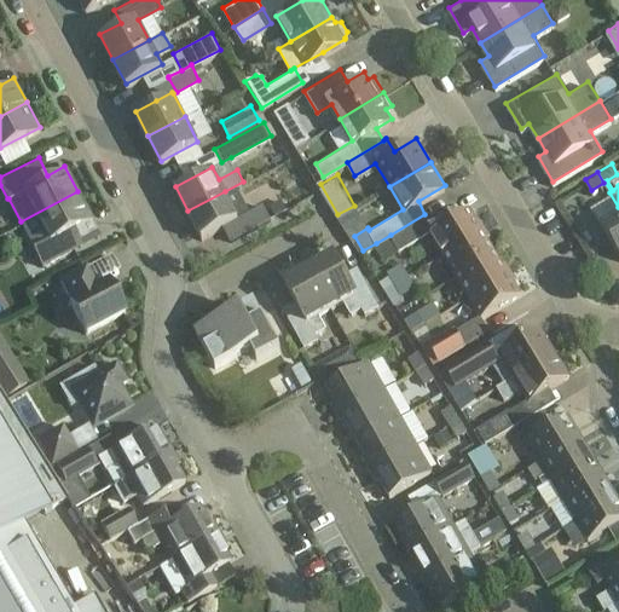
[(32,246),(41,264),(82,242),(74,225),(91,215),(77,191),(21,221),(34,244),(32,246)]
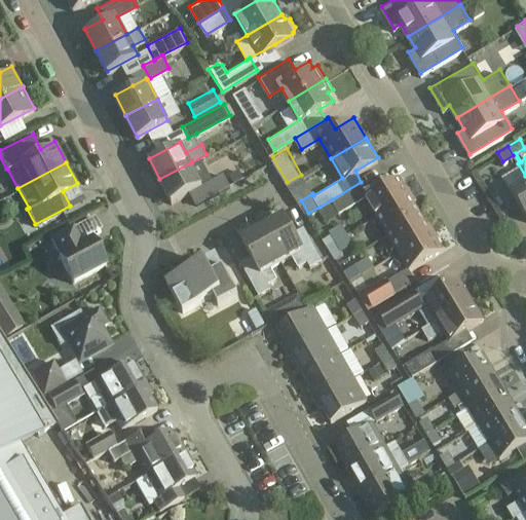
[(191,162),(159,179),(171,199),(202,183),(191,162)]
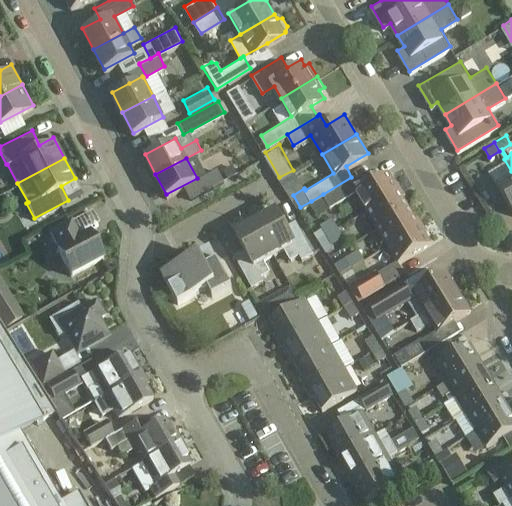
[(207,186),(222,177),(217,168),(202,176),(207,186)]
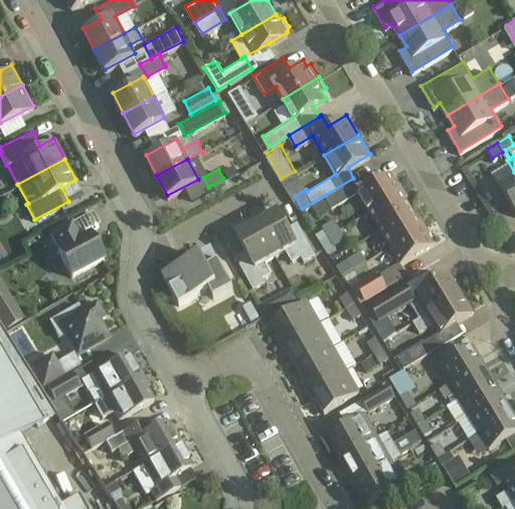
[(357,191),(367,209),(400,189),(389,171),(359,189),(353,178),(325,195),(331,205),(357,191)]
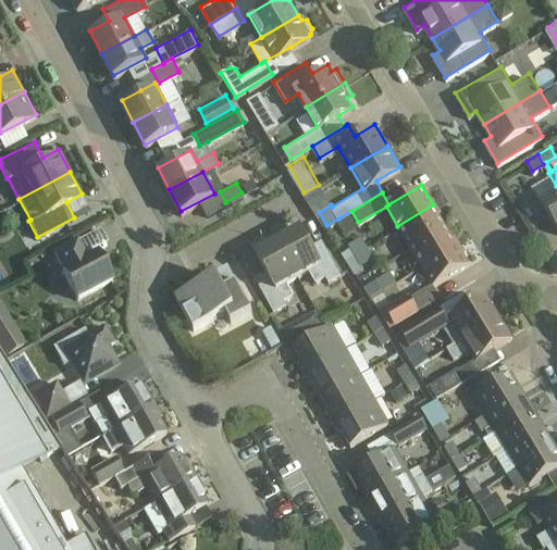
[(556,188),(540,199),(556,227),(556,188)]
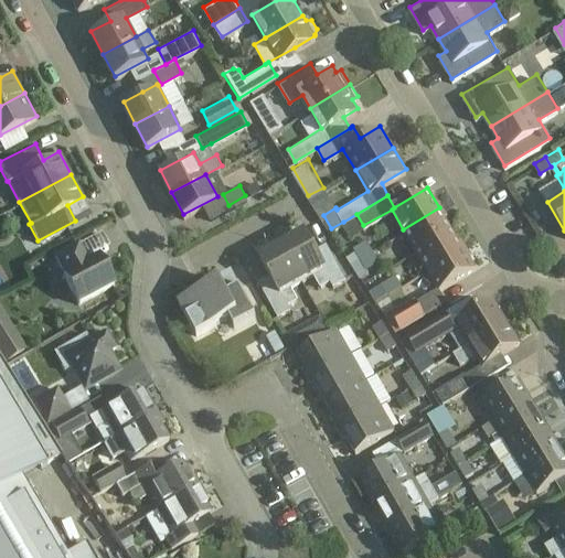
[(439,207),(403,229),(415,248),(451,227),(439,207)]
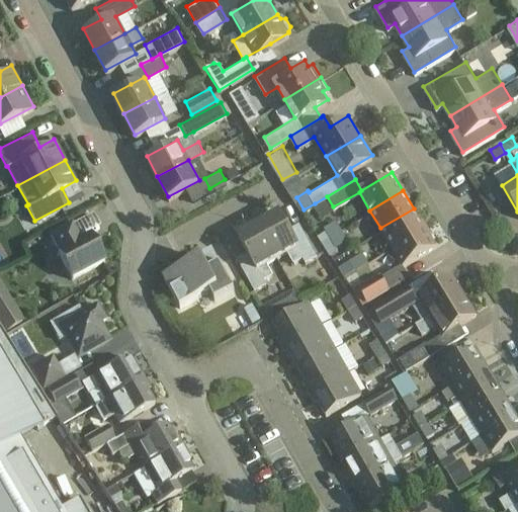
[(414,208),(380,228),(392,246),(424,226),(414,208)]
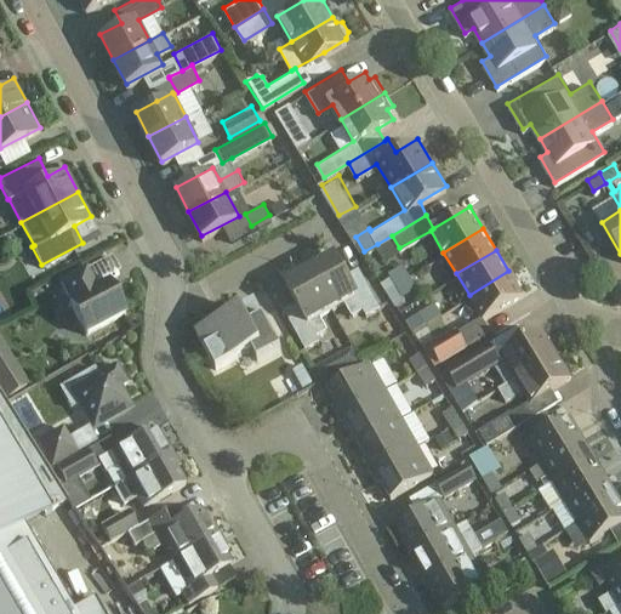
[(363,306),(365,312),(380,303),(359,266),(346,272),(334,251),(309,265),(331,306),(345,299),(352,312),(363,306)]
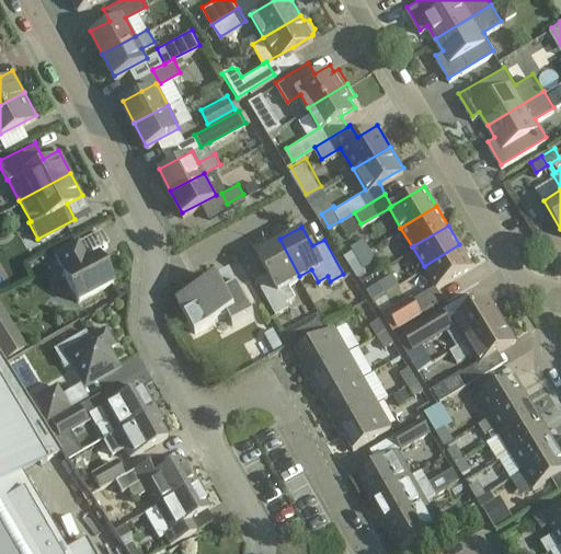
[(343,252),(347,260),(369,246),(364,235),(350,243),(352,246),(343,252)]
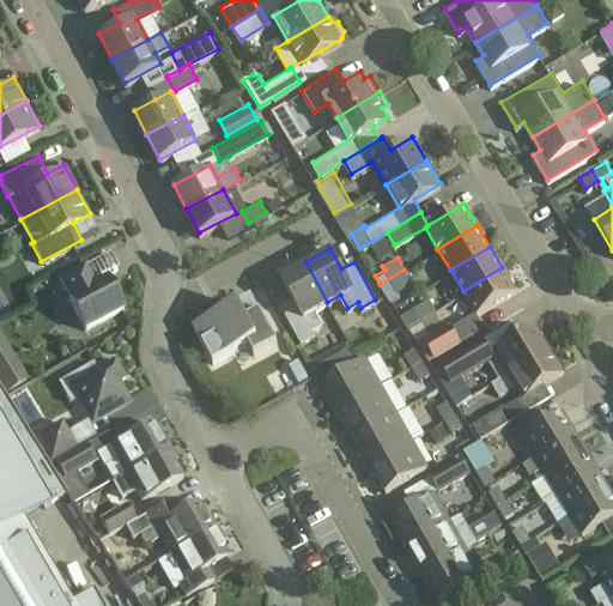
[(67,294),(84,326),(123,305),(105,273),(95,279),(85,260),(59,274),(68,294),(67,294)]
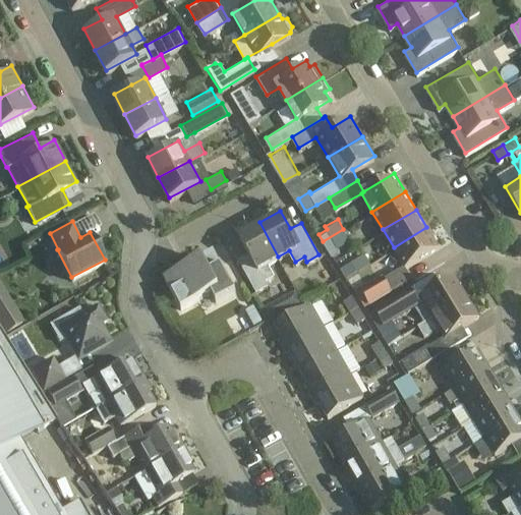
[(237,256),(255,289),(268,283),(265,278),(274,274),(268,263),(278,256),(259,222),(238,234),(248,250),(237,256)]
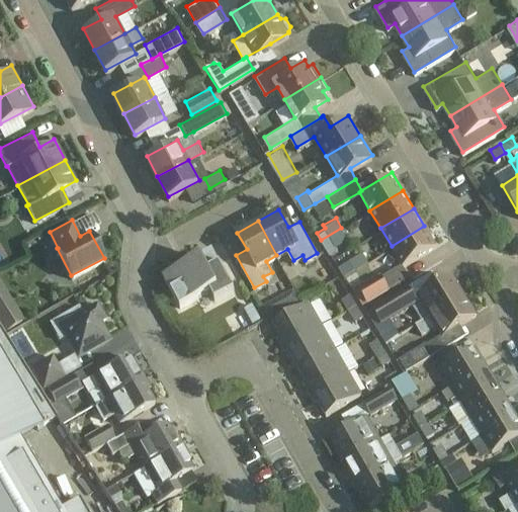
[(424,226),(392,246),(402,264),(435,244),(424,226)]
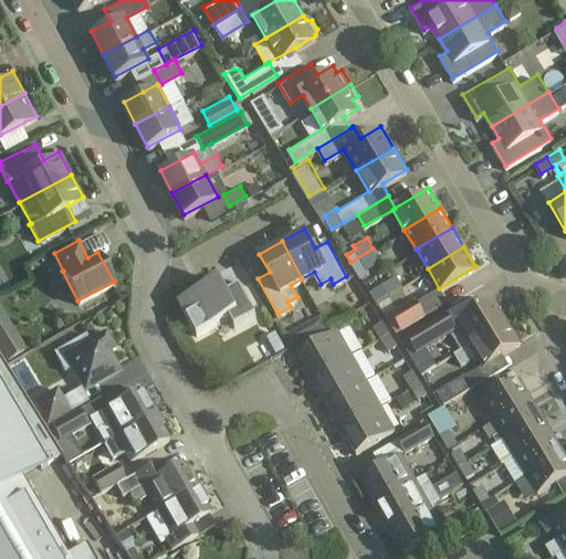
[(350,262),(359,276),(369,271),(366,266),(379,259),(373,249),(350,262)]
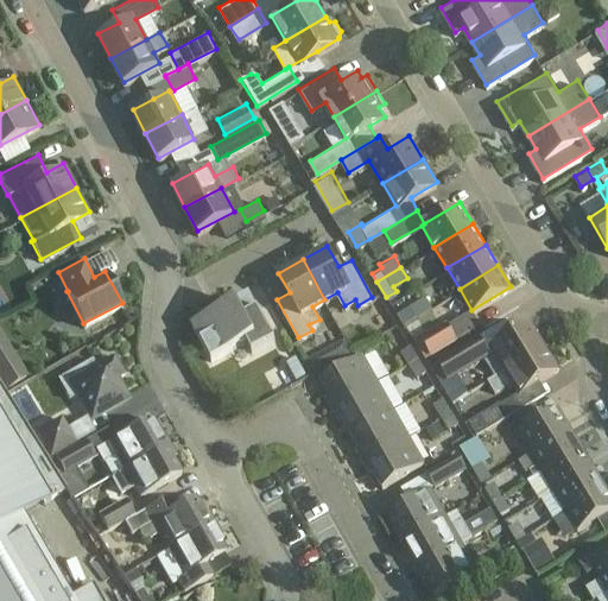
[(404,322),(432,304),(425,293),(397,311),(404,322)]
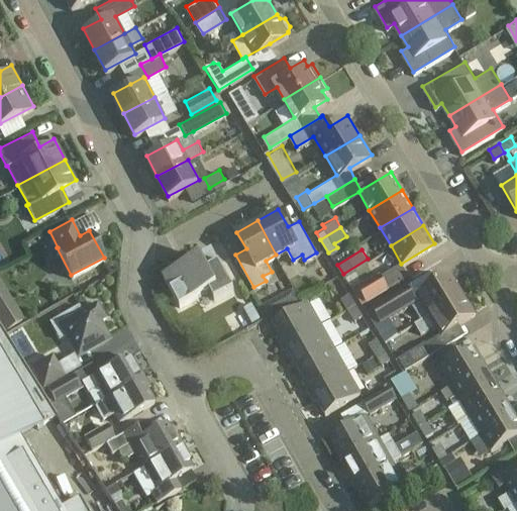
[(163,273),(179,303),(209,287),(213,295),(233,285),(218,259),(207,265),(200,251),(163,273)]
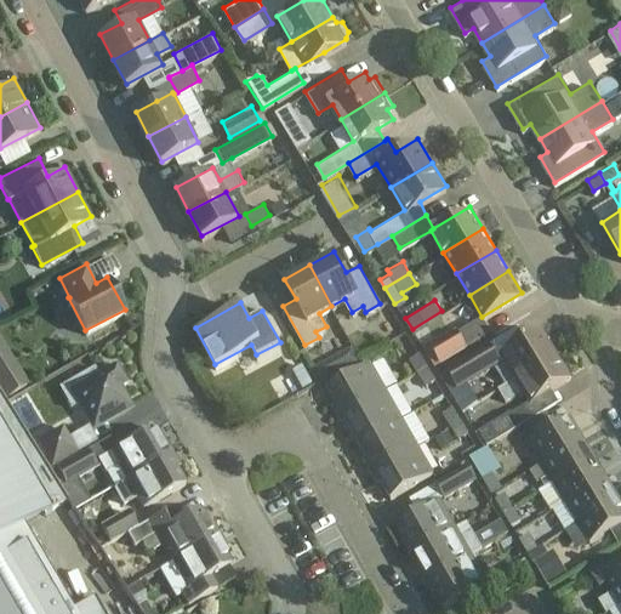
[(442,311),(412,329),(420,340),(449,323),(442,311)]
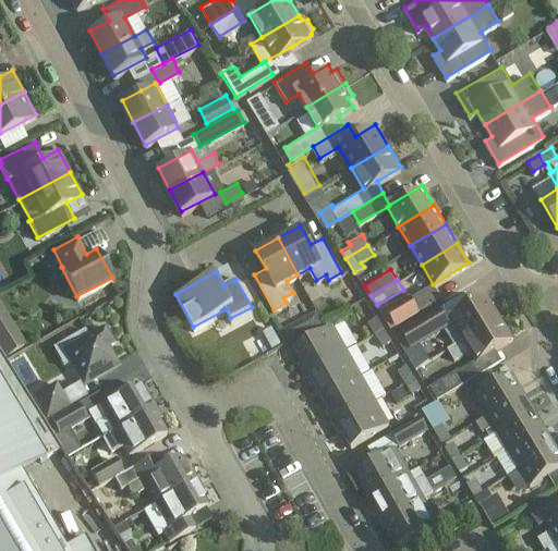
[(395,323),(420,309),(410,292),(385,307),(395,323)]
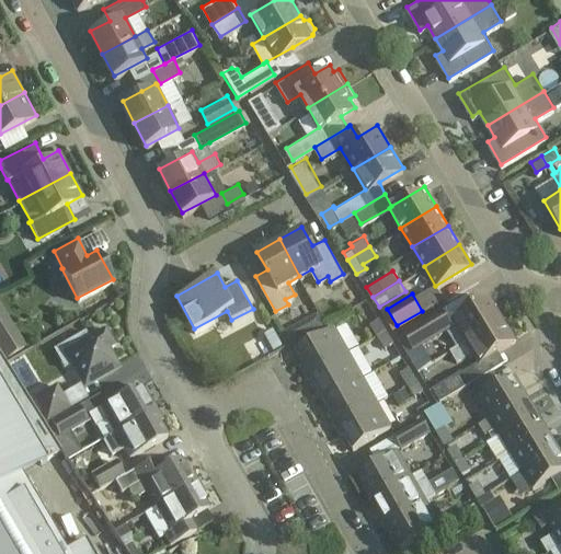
[(453,316),(466,337),(502,315),(490,295),(453,316)]
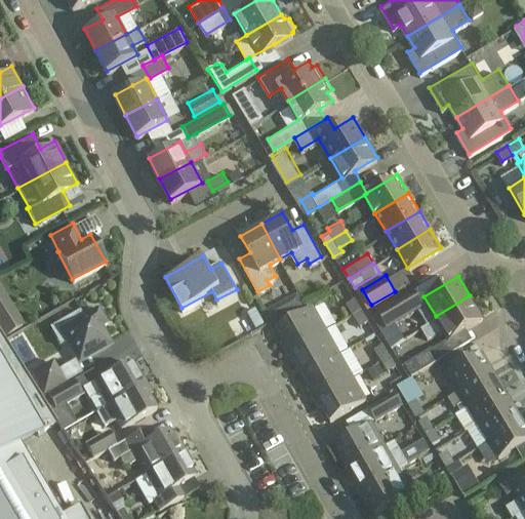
[(0,325),(5,334),(26,321),(0,279),(0,325)]
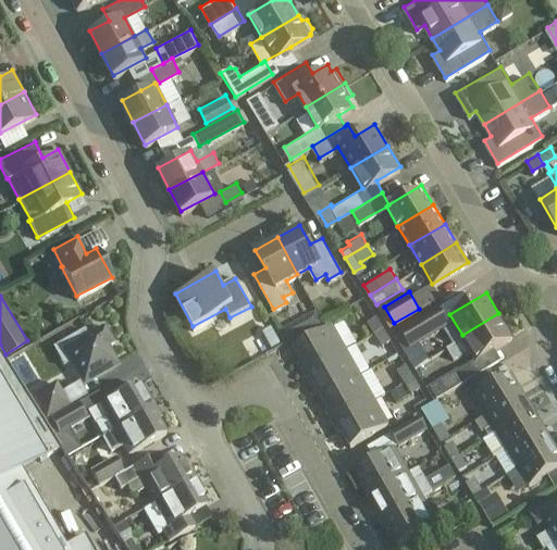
[(419,340),(449,322),(440,304),(394,333),(410,359),(413,364),(429,355),(419,340)]
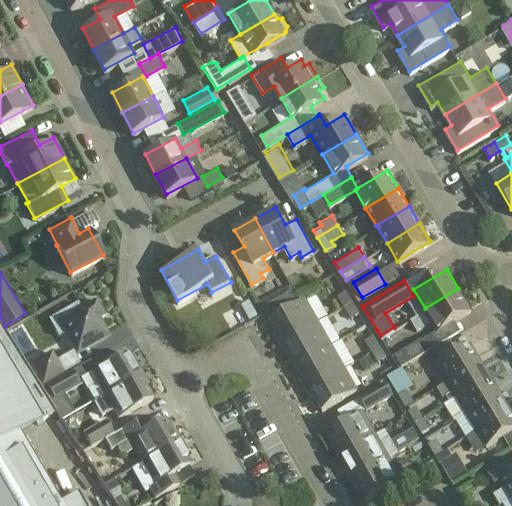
[(337,293),(344,304),(352,299),(345,288),(337,293)]
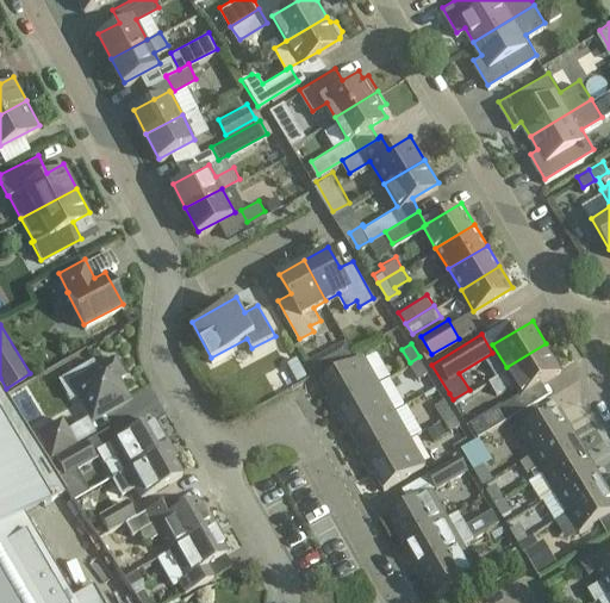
[(506,367),(489,378),(496,390),(514,379),(521,391),(541,379),(560,367),(546,343),(506,367)]
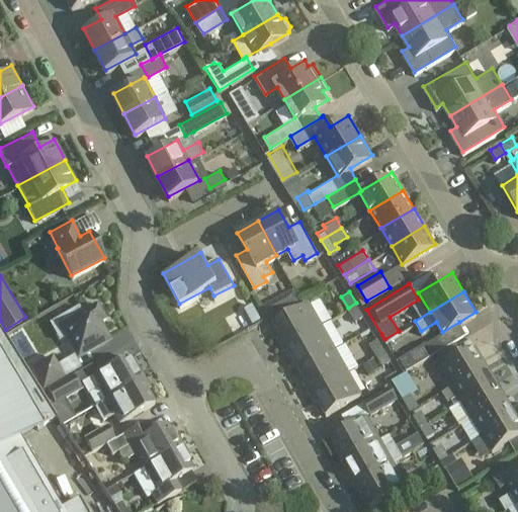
[(64,333),(76,352),(99,338),(103,329),(98,320),(106,316),(96,300),(82,308),(79,302),(49,319),(58,336),(64,333)]
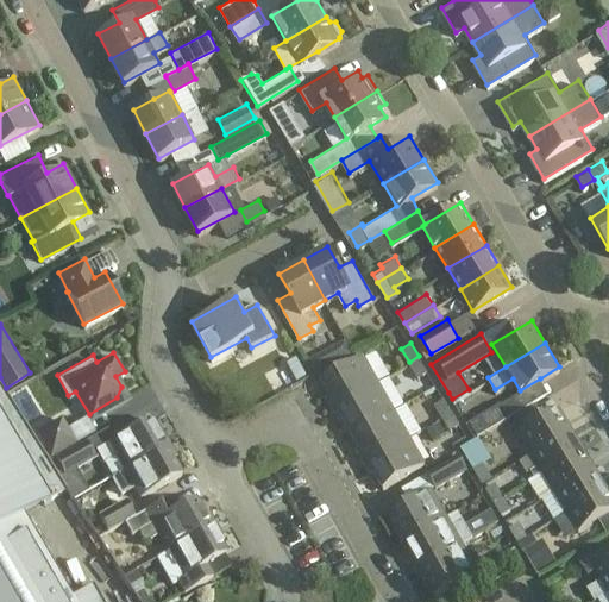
[(320,376),(337,403),(377,381),(360,353),(320,376)]
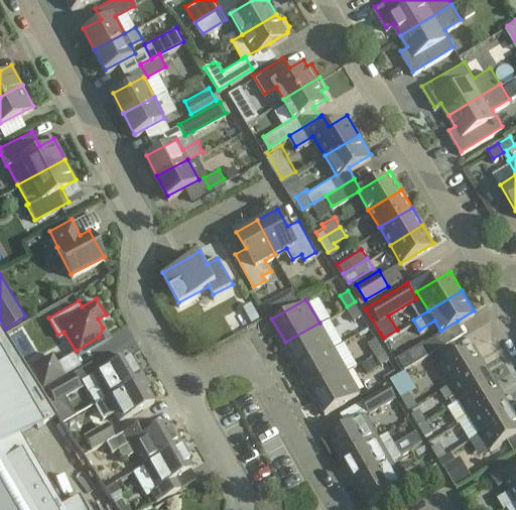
[(362,312),(355,301),(347,306),(354,317),(362,312)]
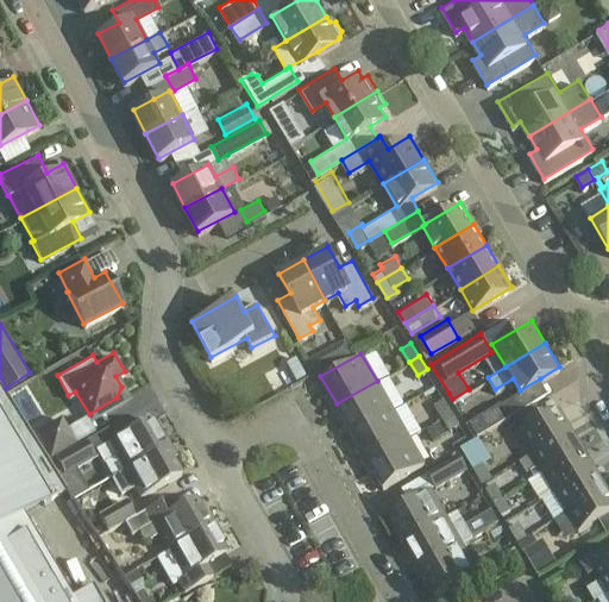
[(6,388),(0,377),(0,601),(95,601),(83,582),(69,590),(24,512),(66,487),(6,388)]
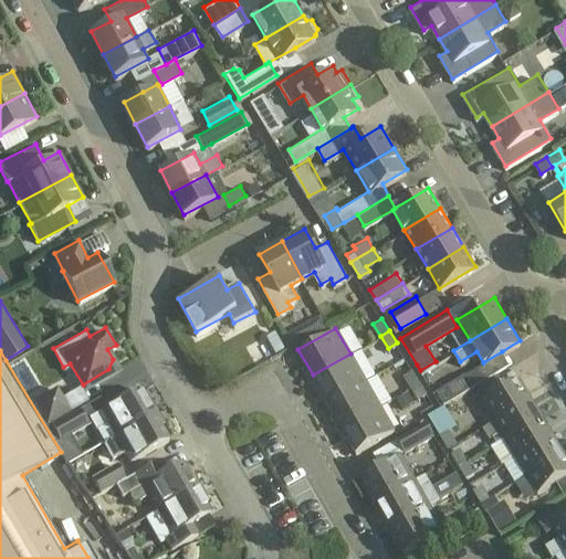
[(313,375),(327,400),(365,378),(350,354),(313,375)]
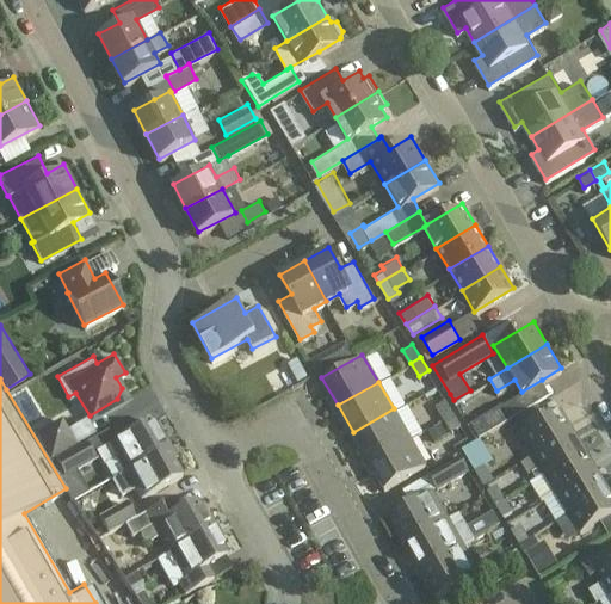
[(511,415),(524,407),(516,394),(504,401),(503,401),(481,414),(470,420),(479,433),(479,435),(480,435),(504,419),(505,420),(512,415),(511,415)]
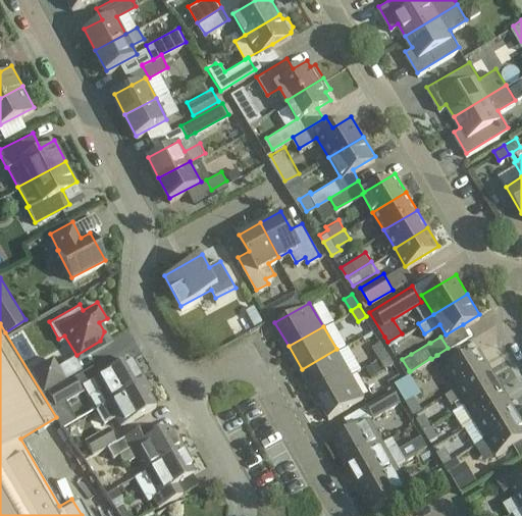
[(371,345),(378,355),(386,350),(380,339),(371,345)]
